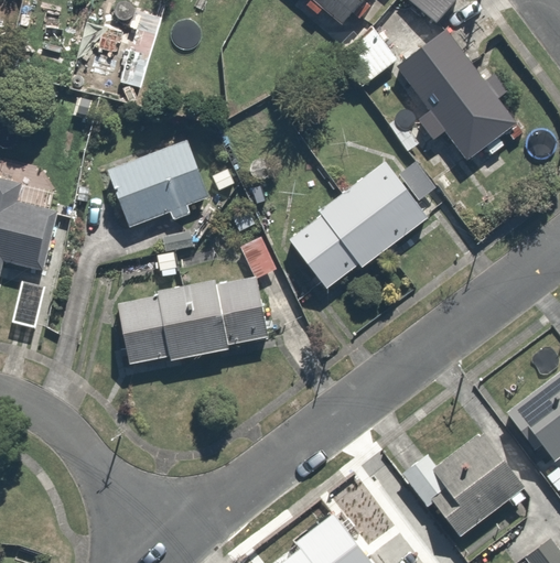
[(304,0),(340,29),(362,0),(304,0)]
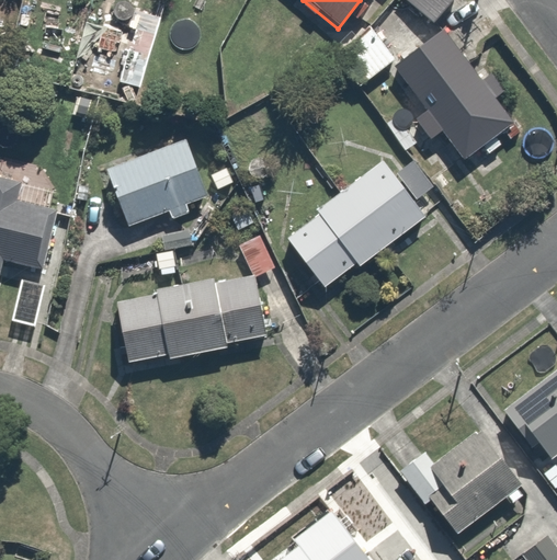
[(438,21),(410,42),(434,72),(407,93),(457,160),(512,118),(438,21)]
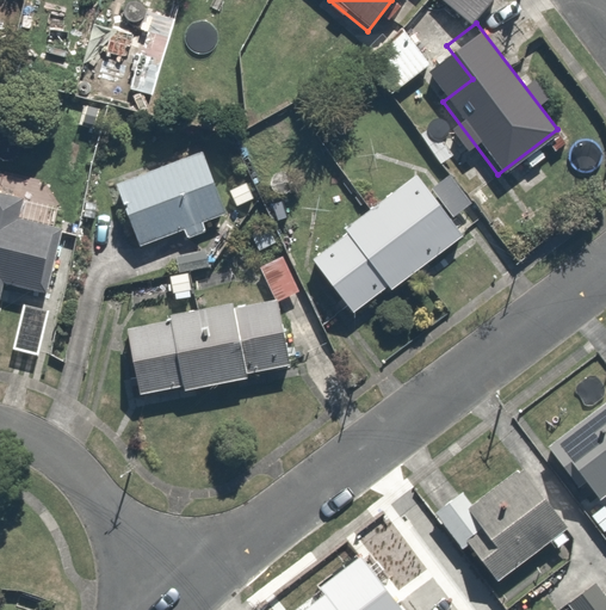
[(436,57),(408,26),(359,68),(387,99),(436,57)]
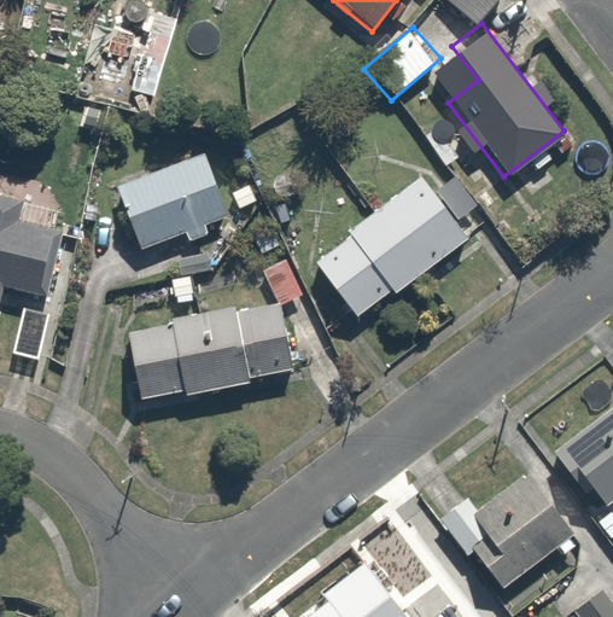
[(115,179),(139,243),(181,227),(186,240),(210,231),(205,217),(221,211),(197,147),(115,179)]
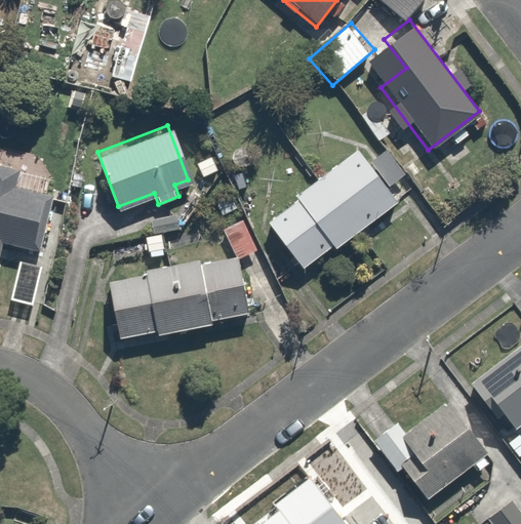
[(395,198),(361,148),(294,194),(299,202),(269,224),(297,266),(395,198)]
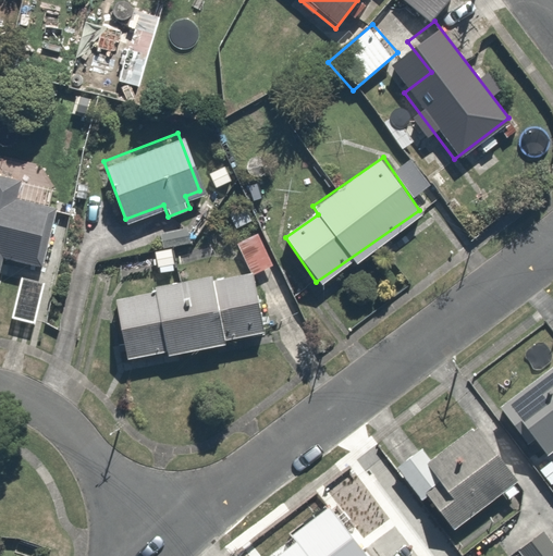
[(0,282),(1,283),(8,252),(48,261),(61,202),(23,195),(26,182),(0,175),(0,282)]
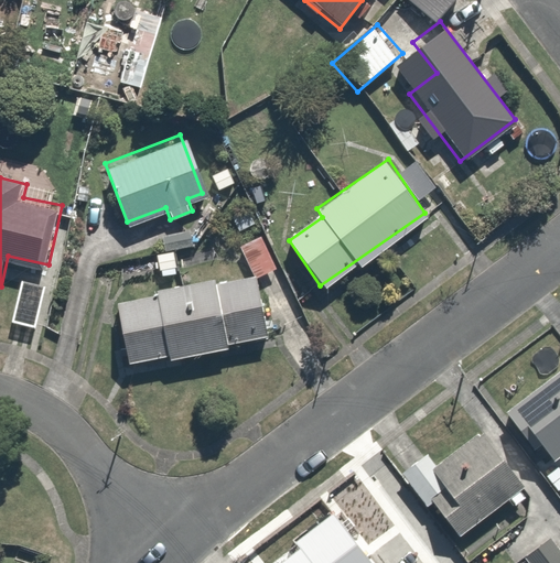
[(258,235),(241,245),(260,277),(278,267),(258,235)]
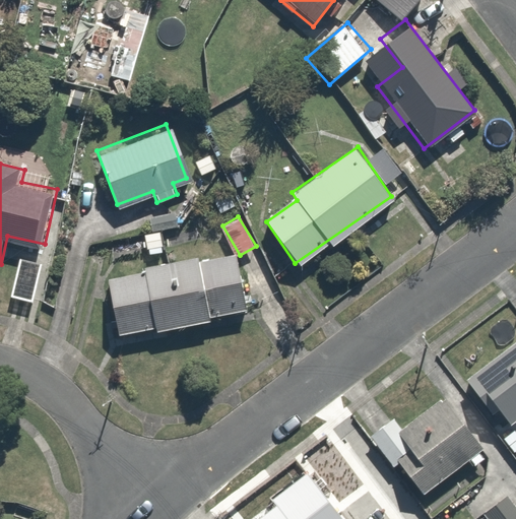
[(109,279),(121,337),(250,311),(239,253),(109,279)]
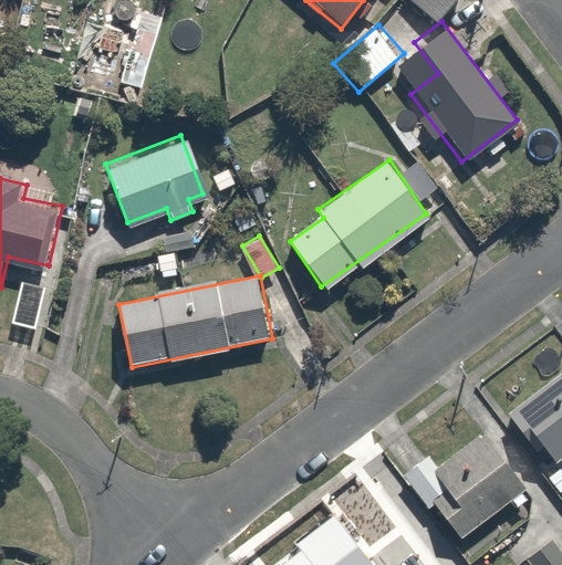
[(561,369),(503,417),(518,433),(528,426),(557,461),(561,457),(561,369)]
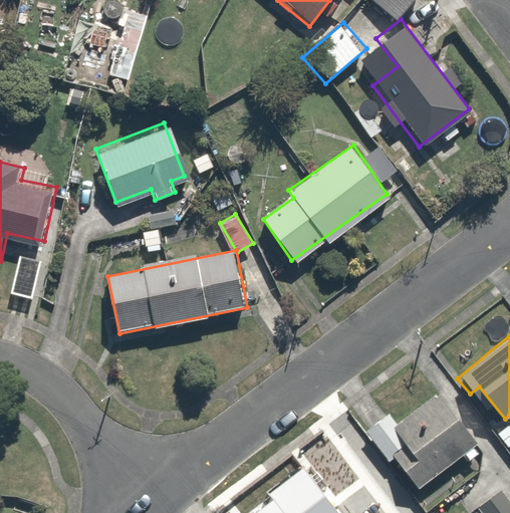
[(388,407),(361,426),(387,461),(394,456),(419,489),(479,445),(440,393),(400,422),(388,407)]
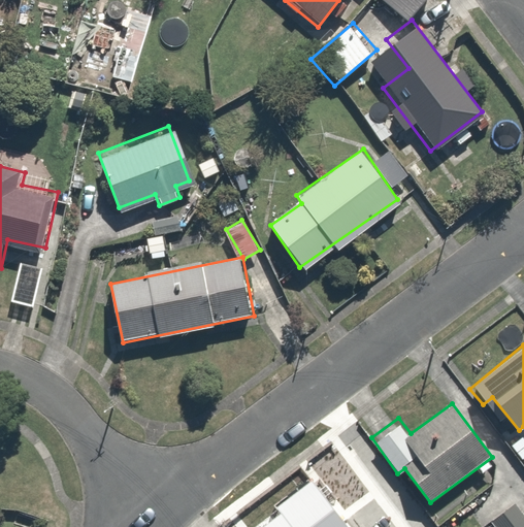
[(411,526),(416,523),(378,471),(302,526),(411,526)]
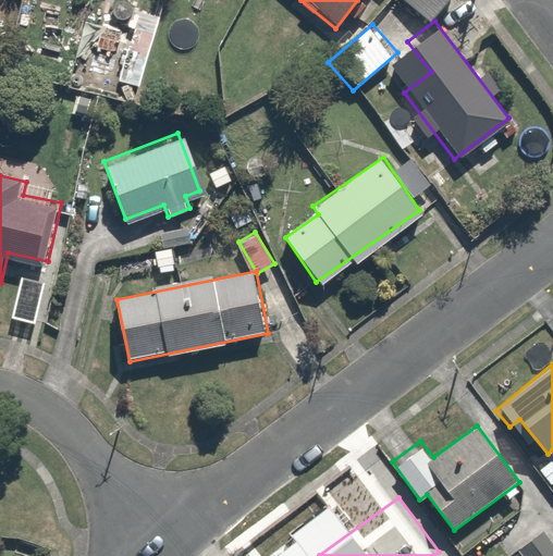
[(552,555),(552,533),(547,526),(523,543),(530,555),(552,555)]
